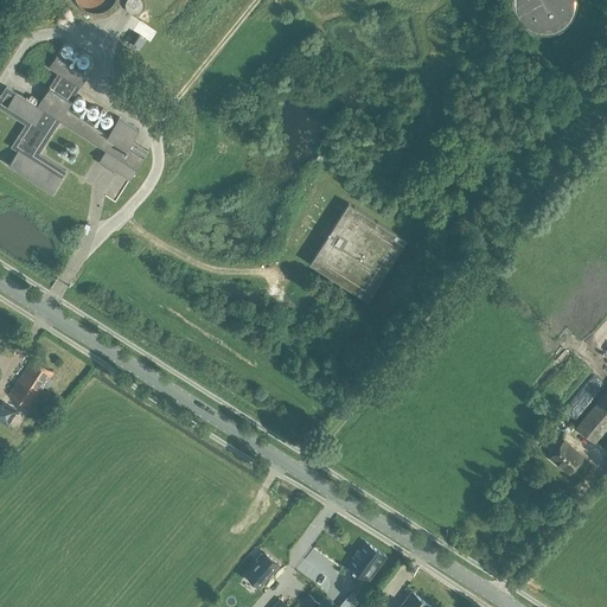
[(75,0),(75,1),(78,6),(83,11),(89,13),(95,13),(101,13),(107,10),(112,5),(114,0),(75,0)]
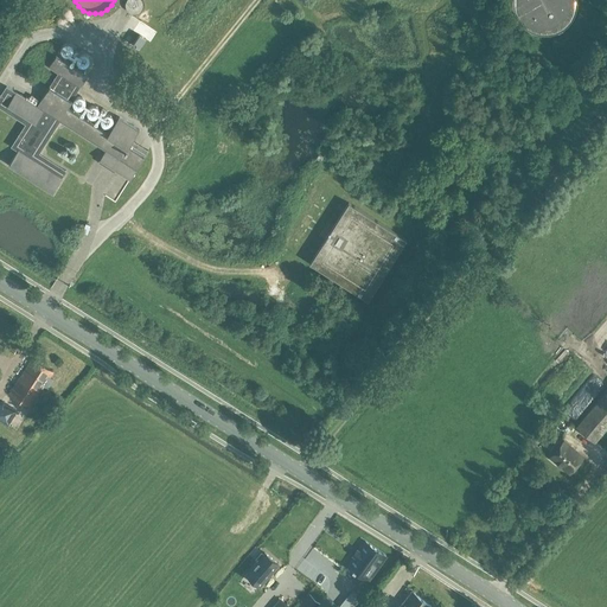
[(132,13),(136,13),(140,11),(142,8),(144,4),(142,0),(141,0),(127,0),(126,2),(126,7),(128,11),(132,13)]
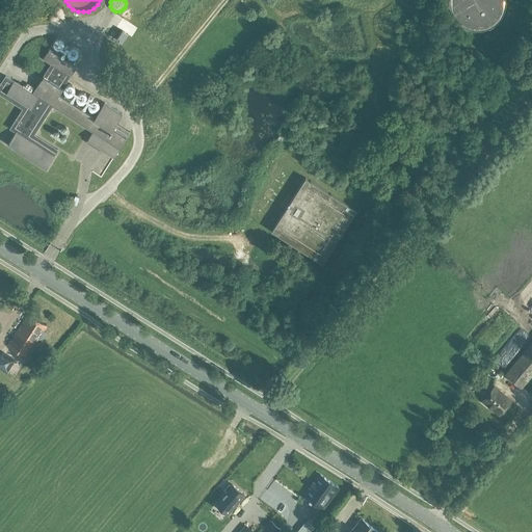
[(477,30),(481,30),(484,29),(488,28),(493,26),(496,24),(499,21),(501,18),(503,15),(505,11),(506,8),(506,1),(506,0),(449,0),(450,1),(450,5),(451,9),(452,14),(454,17),(456,20),(458,22),(463,26),(470,29),(473,29),(477,30)]
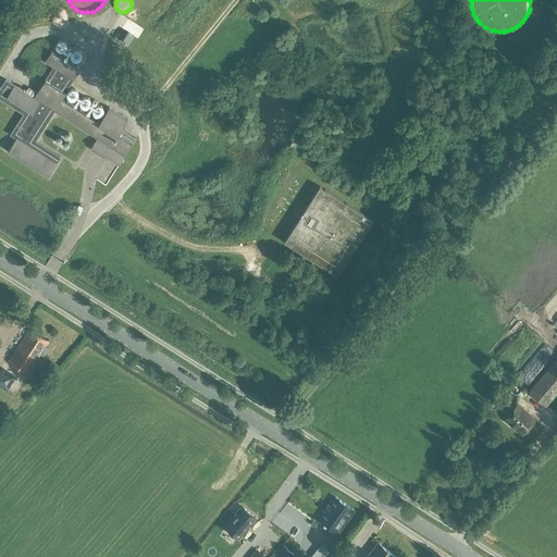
[(128,32),(122,41),(128,45),(134,36),(128,32)]
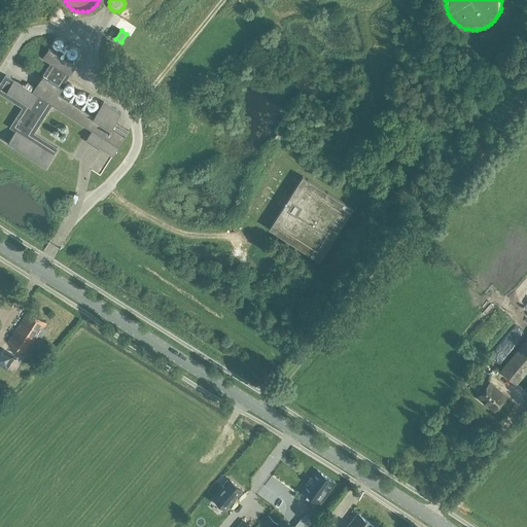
[(5,75),(0,83),(0,93),(20,106),(23,108),(10,128),(15,131),(8,143),(11,145),(20,150),(28,155),(46,167),(50,161),(58,148),(47,142),(39,137),(34,133),(38,128),(48,111),(51,105),(58,109),(62,111),(69,116),(70,117),(85,127),(92,131),(88,138),(85,141),(91,144),(99,149),(100,147),(104,150),(110,154),(113,155),(114,154),(126,136),(129,131),(115,123),(121,113),(103,101),(94,116),(94,115),(84,110),(74,103),(68,99),(63,96),(59,94),(63,88),(68,79),(76,66),(70,62),(66,59),(65,59),(65,58),(64,58),(63,58),(63,57),(62,57),(48,48),(42,59),(50,64),(42,76),(32,92),(5,75)]
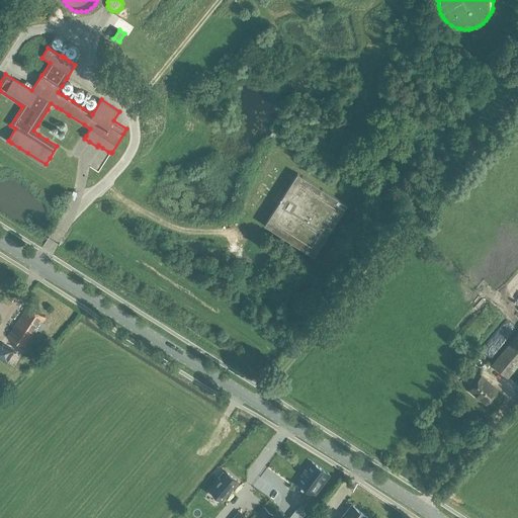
[(297,173),(264,225),(315,256),(347,204),(297,173)]
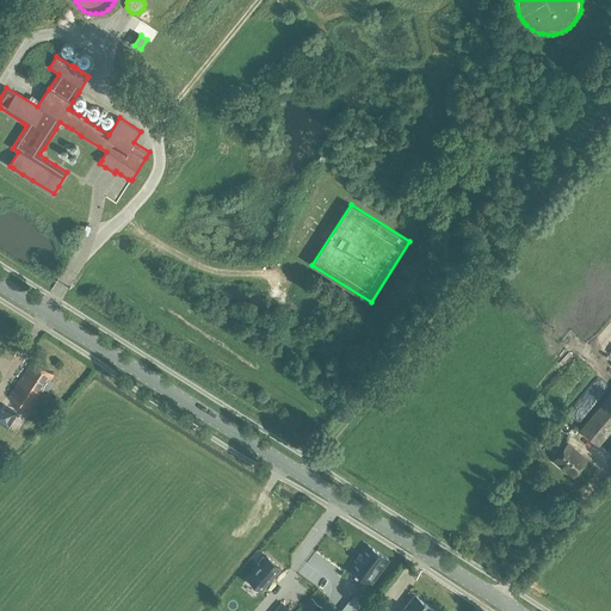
[(31,363),(10,396),(25,407),(24,409),(28,412),(29,409),(31,411),(34,407),(42,394),(45,388),(47,389),(48,389),(49,390),(54,382),(53,381),(51,380),(55,375),(36,362),(35,360),(34,360),(31,363)]
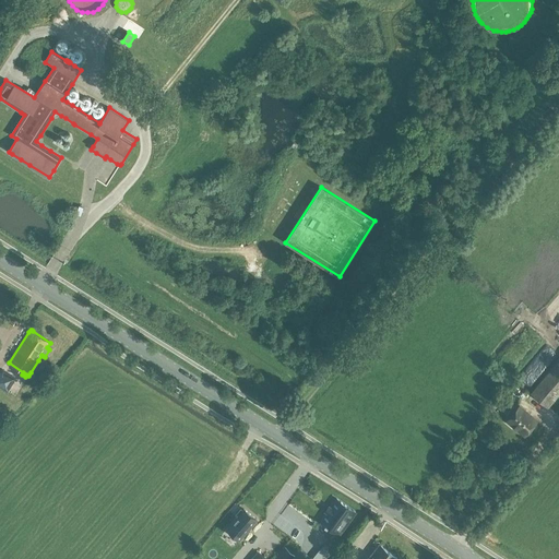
[(558,358),(531,393),(548,408),(549,407),(557,397),(558,395),(558,358)]
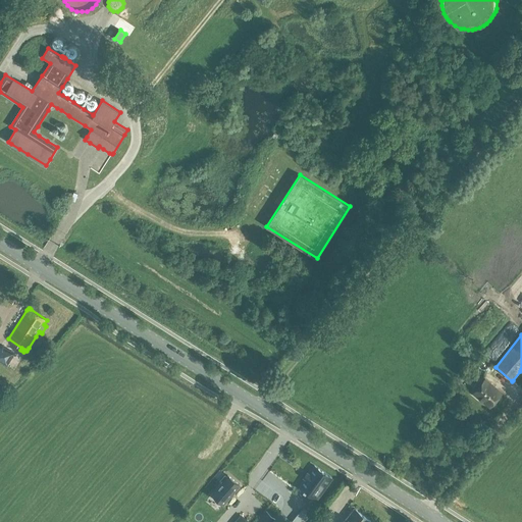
[(496,363),(505,356),(494,345),(486,353),(496,363)]
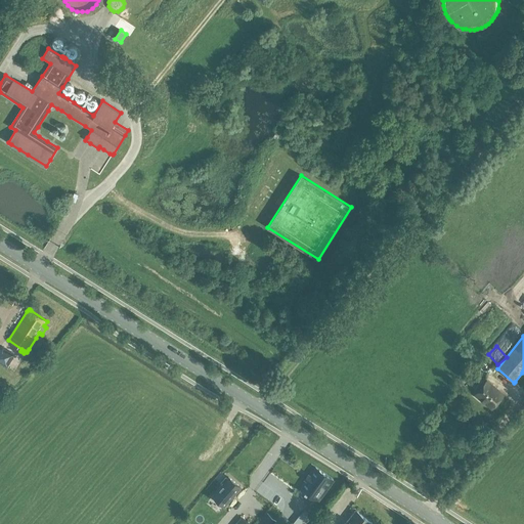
[(0,362),(6,367),(14,355),(3,347),(0,350),(0,362)]
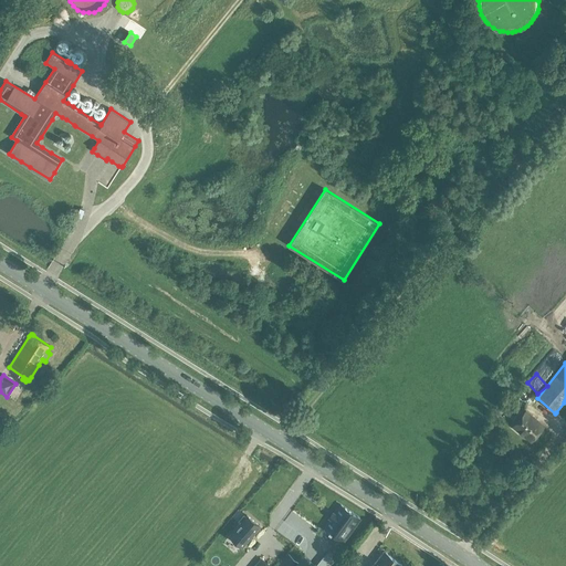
[(525,410),(512,427),(519,431),(527,438),(532,442),(534,439),(544,427),(545,426),(526,410),(525,410)]
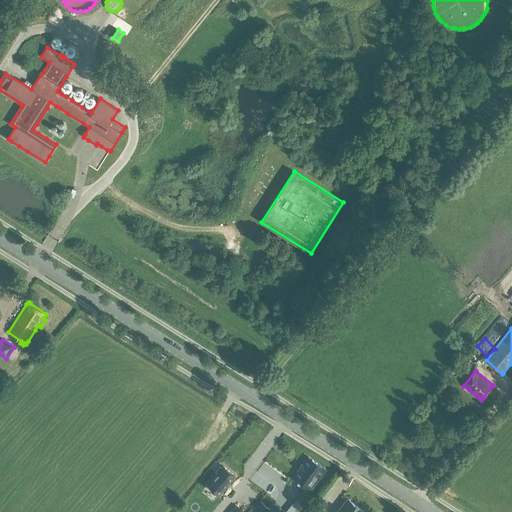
[(302,465),(297,471),(298,471),(302,474),(298,480),(305,486),(301,491),(307,495),(326,468),(308,454),(301,464),(302,465)]
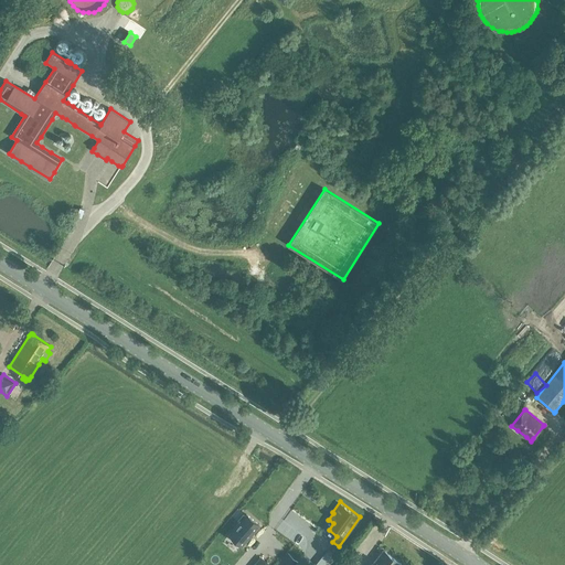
[(240,523),(230,535),(242,546),(259,525),(247,514),(245,516),(244,514),(237,522),(240,523)]
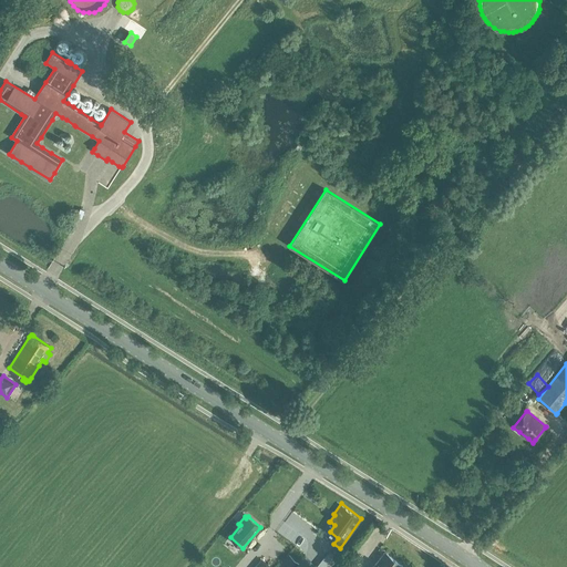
[(311,553),(318,558),(313,563),(319,566),(323,566),(334,555),(321,542),(311,553)]
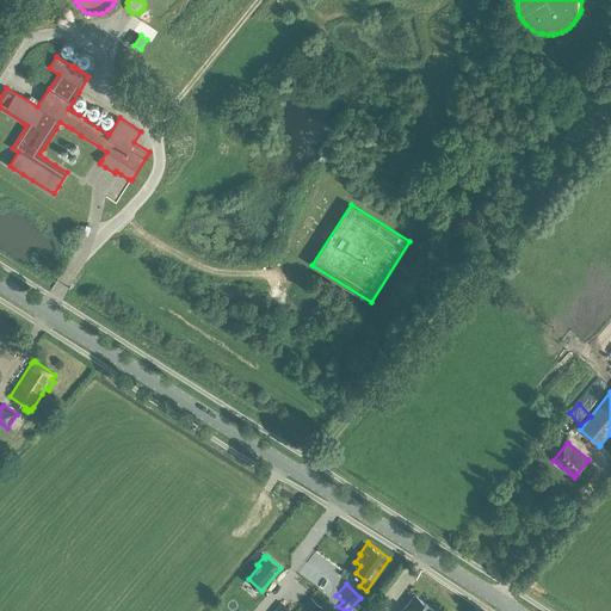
[(377,610),(388,599),(381,593),(364,610),(377,610)]
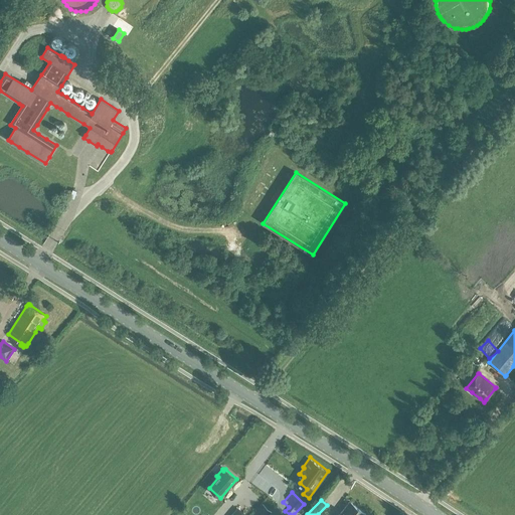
[(366,514),(367,514),(350,501),(338,514),(366,514)]
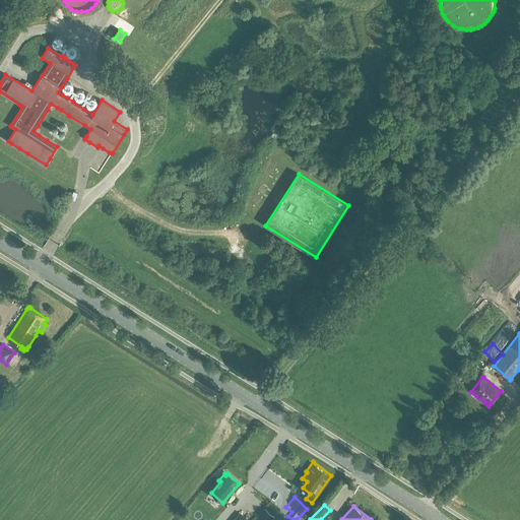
[(265,509),(262,513),(269,519),(270,519),(273,516),(265,509)]
